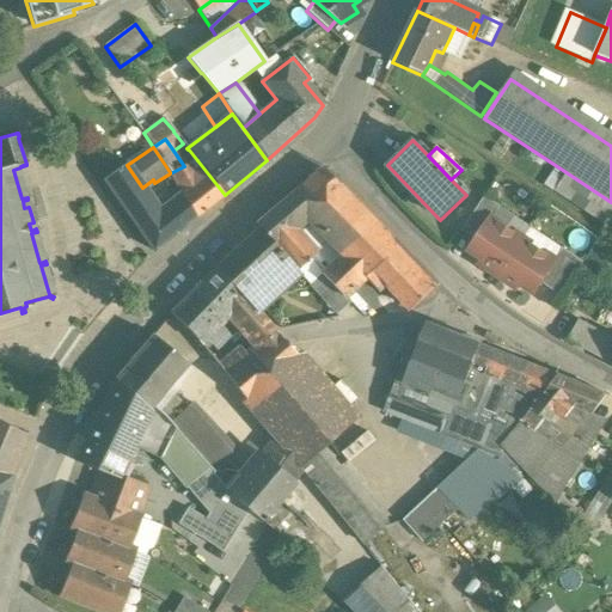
[(121,169),(114,157),(98,167),(105,179),(121,169)]
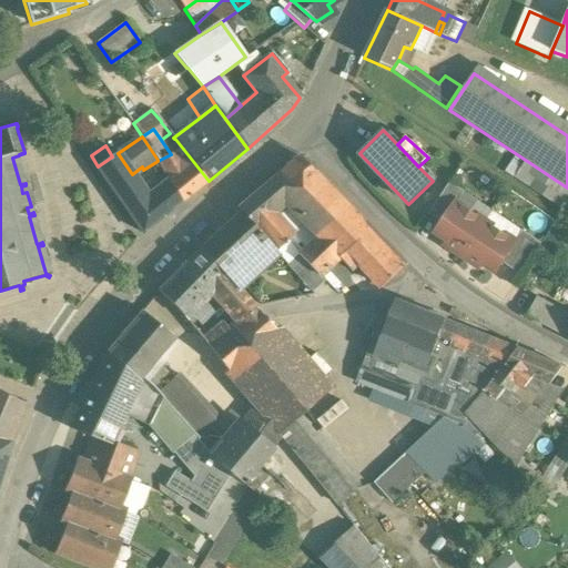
[(183,149),(171,154),(158,161),(169,180),(168,181),(182,203),(209,181),(183,149)]
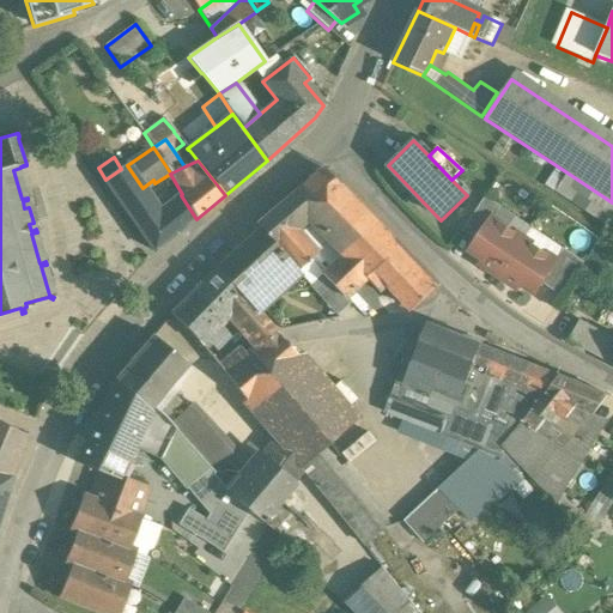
[(143,188),(127,165),(121,169),(105,180),(104,181),(153,253),(196,219),(181,195),(159,212),(143,188)]
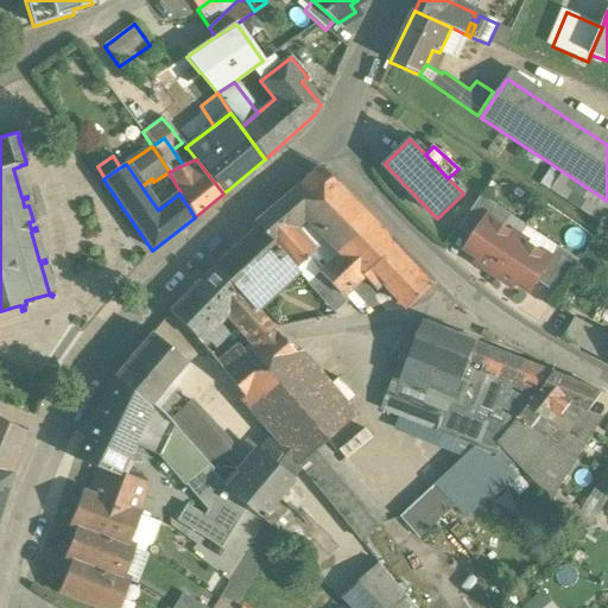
[(342,192),(320,168),(285,197),(303,217),(339,253),(360,274),(368,267),(410,310),(432,284),(342,192)]
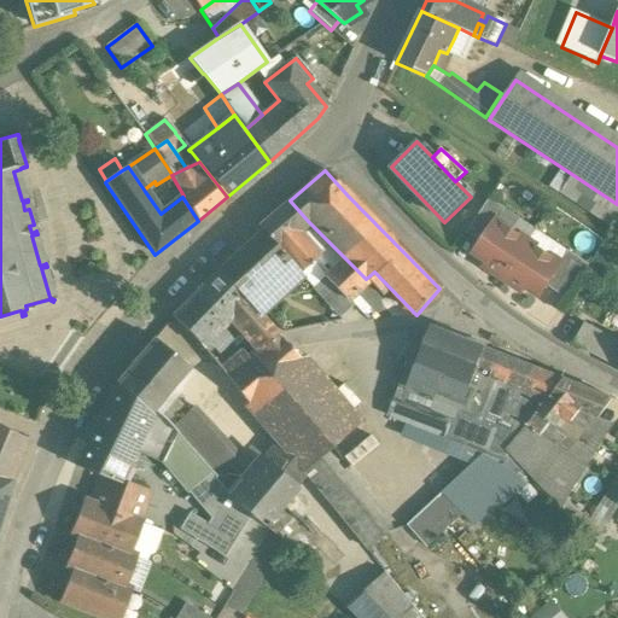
[(617,225),(617,204),(573,175),(561,194),(614,231),(617,225)]
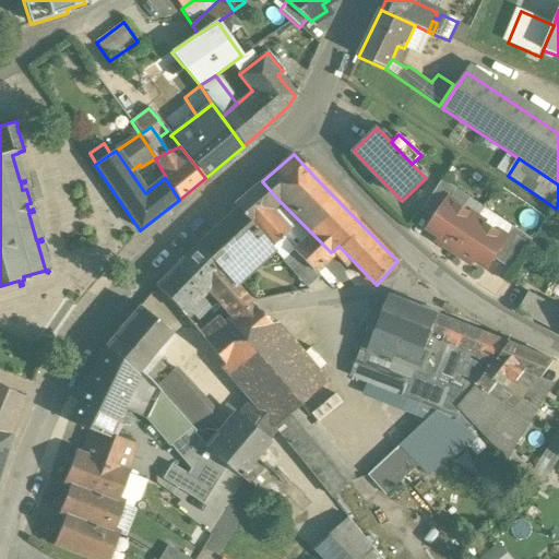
[(442,180),(421,211),(435,219),(448,200),(449,200),(456,189),(442,180)]
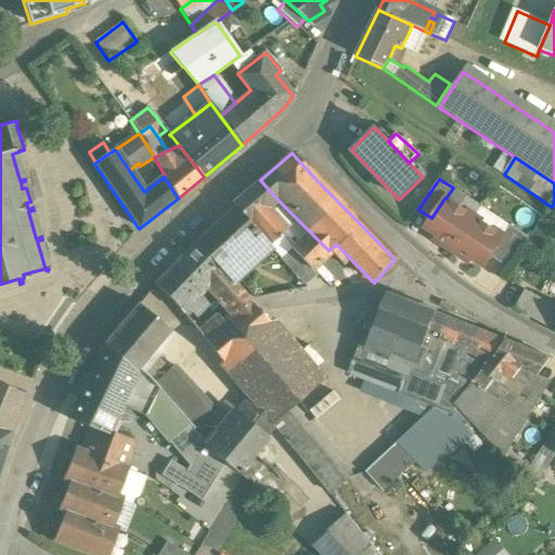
[(260,180),(231,205),(233,208),(263,241),(269,247),(280,236),(285,231),(266,208),(276,198),(260,180)]
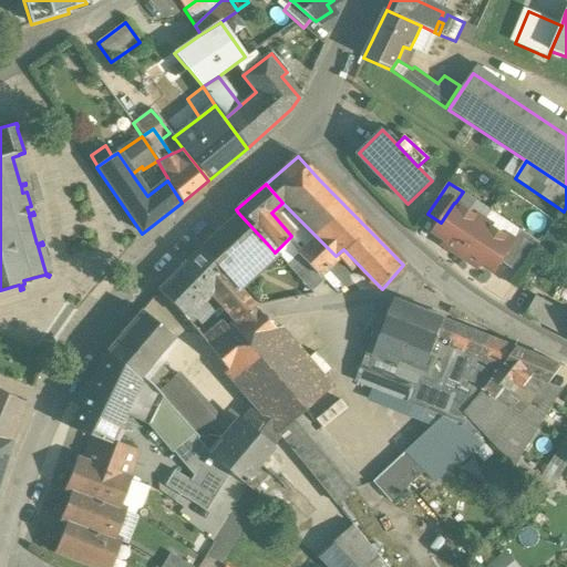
[(455,203),(454,203),(441,223),(434,232),(447,240),(444,245),(462,256),(484,223),(455,203)]
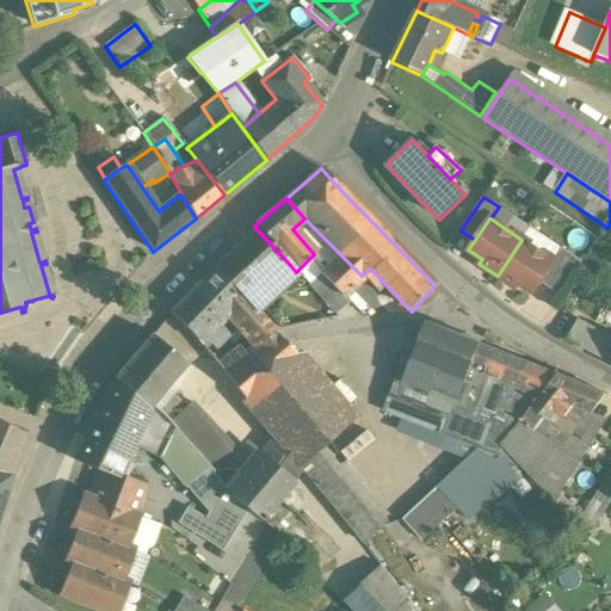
[(290,265),(257,229),(218,264),(215,267),(234,289),(248,303),(251,301),(259,294),(264,298),(278,287),(273,281),(290,265)]
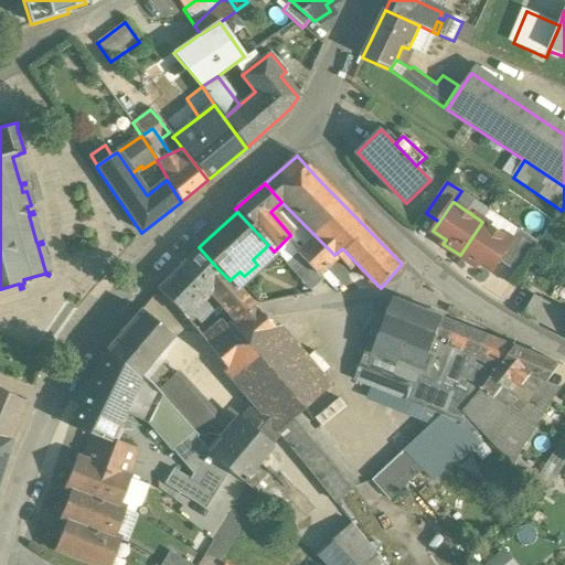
[(511,241),(482,222),(460,255),(477,266),(480,263),(492,270),(499,262),(512,242),(511,241)]
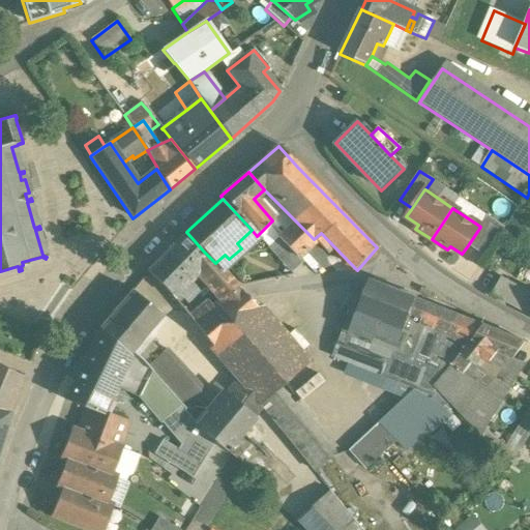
[(487,215),(479,226),(480,227),(468,245),(486,257),(504,228),(487,215)]
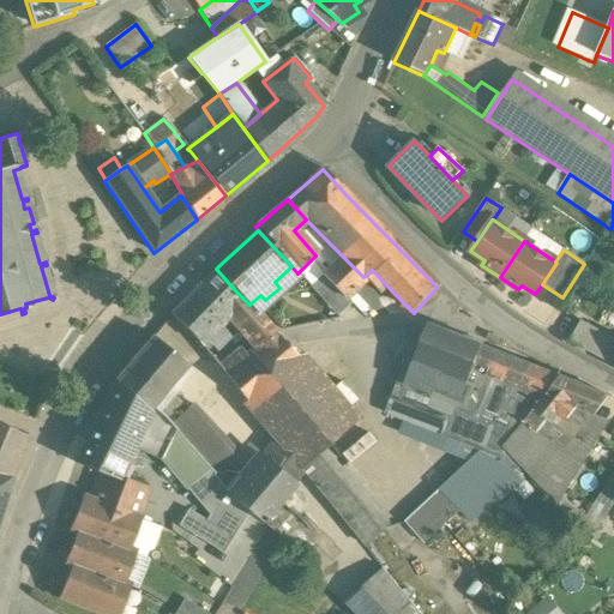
[(323,275),(321,276),(343,298),(363,277),(342,256),(323,275)]
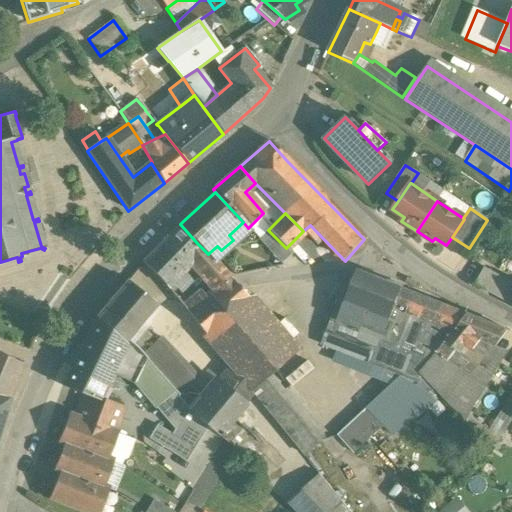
[(269,229),(258,218),(248,228),(258,239),(268,230),(269,229)]
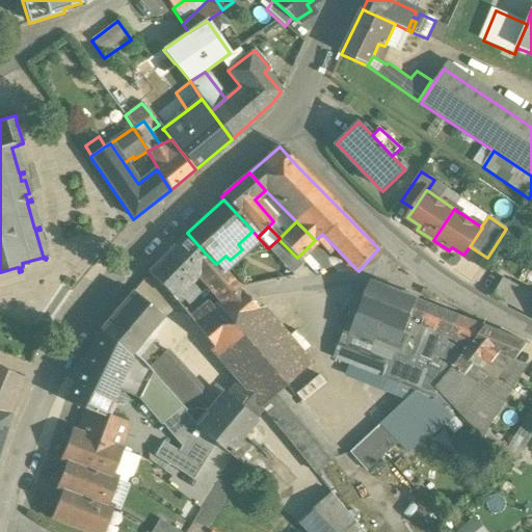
[(187,233),(186,233),(148,272),(165,290),(171,297),(176,293),(197,272),(223,301),(238,289),(216,264),(204,251),(187,233)]
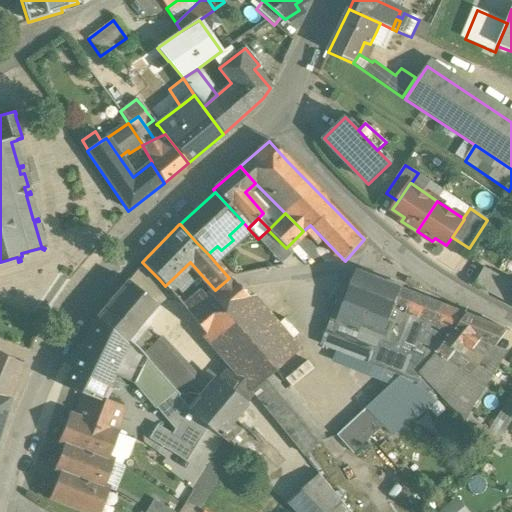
[(286,248),(268,230),(258,239),(281,265),(291,256),(286,248)]
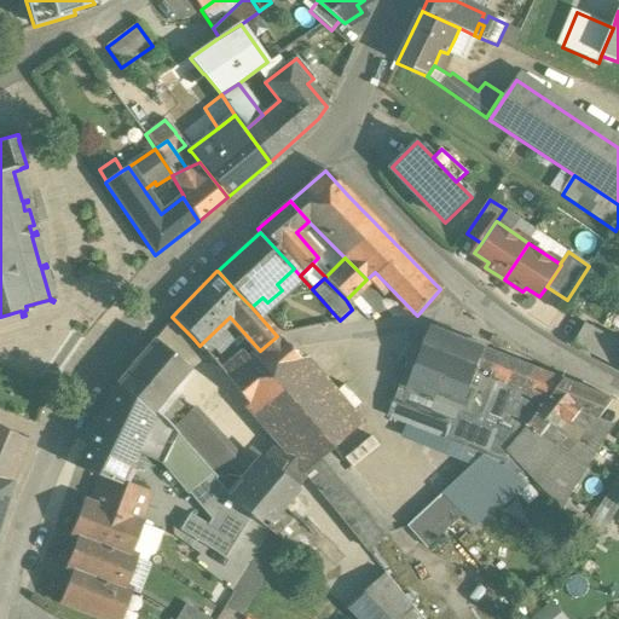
[(618,342),(588,325),(576,346),(618,370),(618,342)]
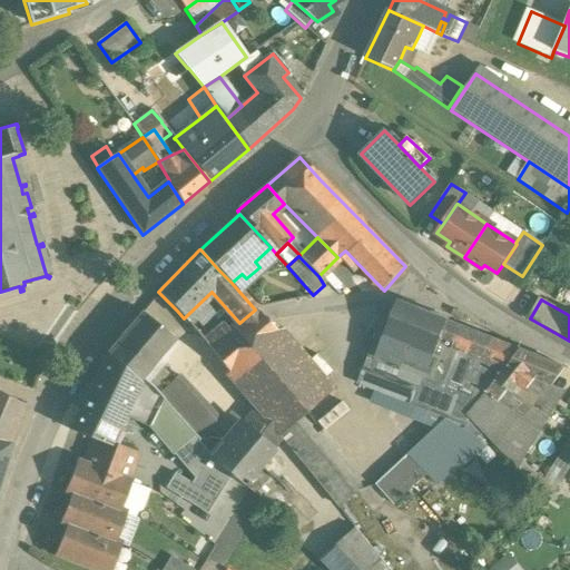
[(520,351),(396,302),(384,334),(458,406),(467,416),(520,351)]
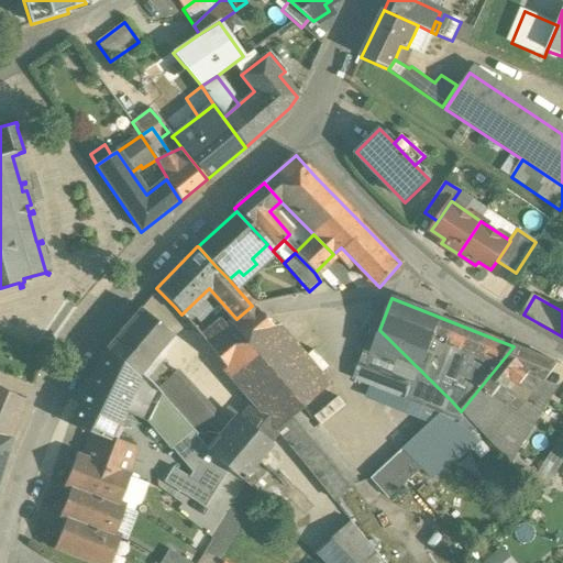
[(208,332),(201,338),(223,365),(227,372),(246,396),(276,430),(291,416),(327,385),(276,326),(273,329),(252,306),(236,319),(225,329),(219,322),(208,332)]
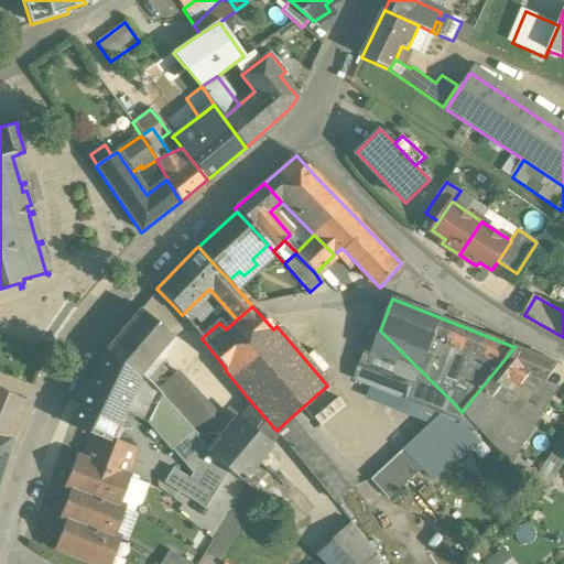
[(170,336),(139,310),(105,350),(134,378),(138,373),(170,336)]
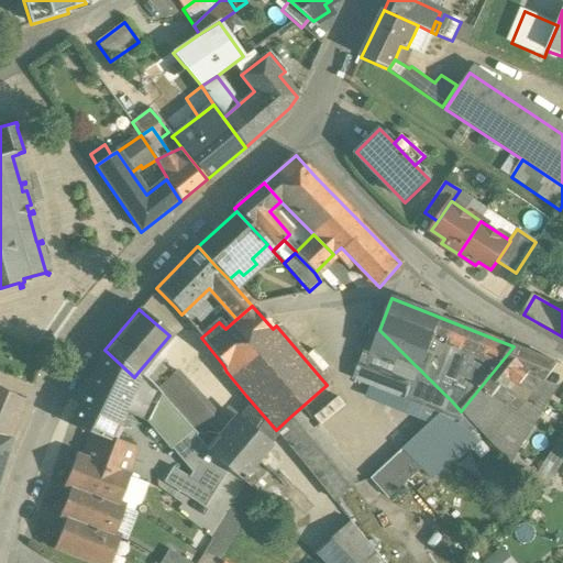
[(192,318),(186,310),(181,315),(187,322),(192,318)]
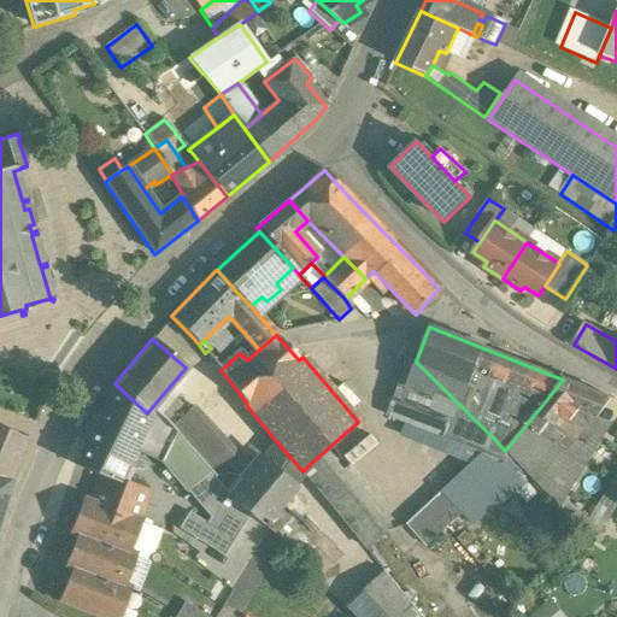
[(224,359),(217,366),(221,370),(228,364),(224,359)]
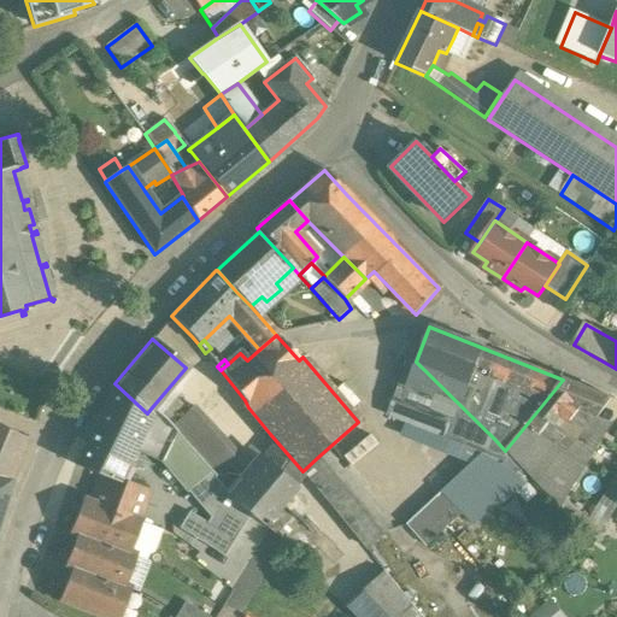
[(495,440),(416,362),(416,363),(409,360),(387,416),(481,453),(495,440)]
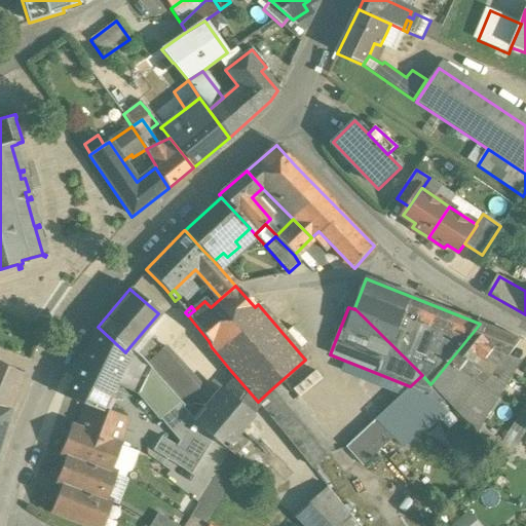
[(480,324),(430,384),(454,410),(475,431),(511,375),(501,369),(521,340),(480,324)]
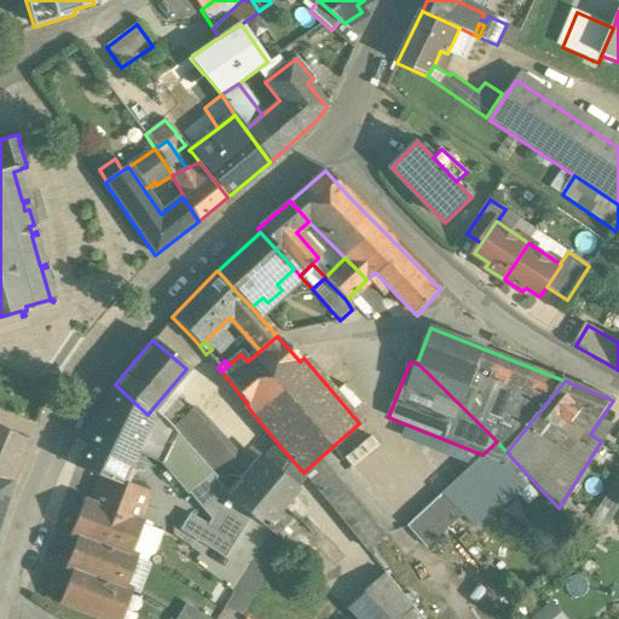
[(148,415),(115,385),(75,467),(102,476),(116,482),(125,463),(148,415)]
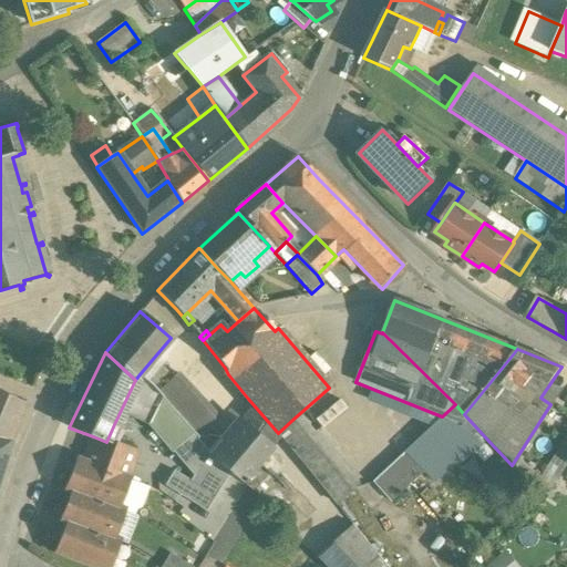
[(172,380),(160,368),(145,381),(157,392),(172,380)]
